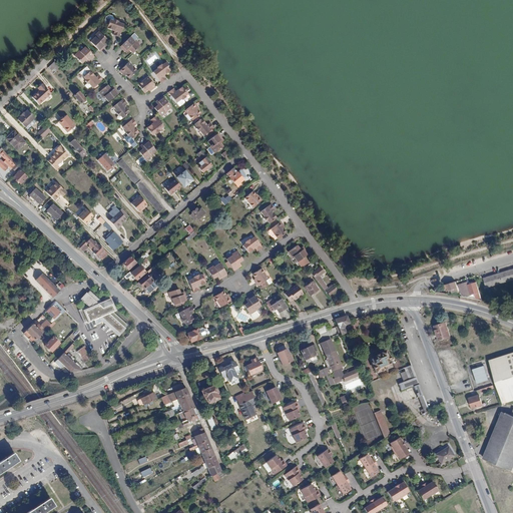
[(115,28),(114,30),(113,33),(119,36),(123,23),(118,21),(117,20),(114,19),(112,15),(109,14),(105,16),(103,22),(108,23),(107,27),(112,29),(112,28),(115,28)]
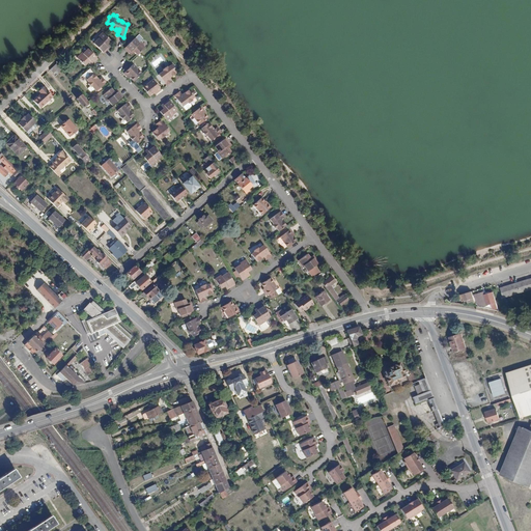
[(102,31),(95,37),(96,38),(92,43),(101,50),(103,52),(108,48),(105,45),(107,44),(110,40),(102,31)]
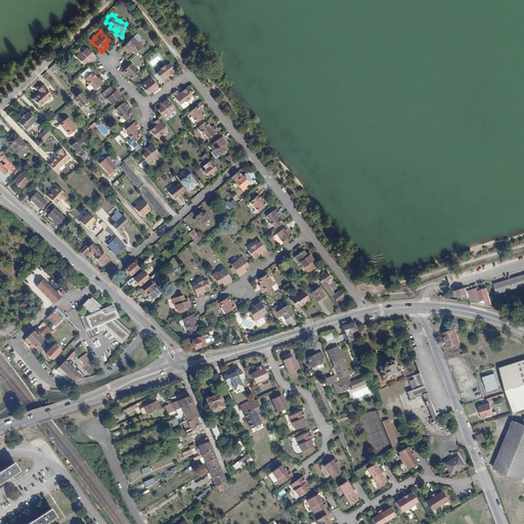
[(136,41),(133,37),(123,46),(128,51),(131,48),(132,50),(135,53),(137,51),(143,45),(138,39),(136,41)]
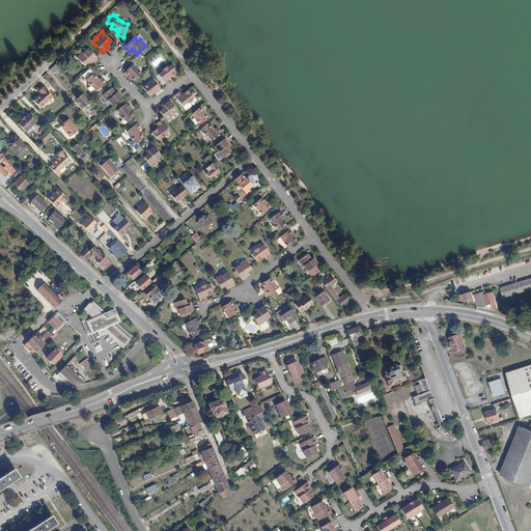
[(84,64),(86,62),(88,60),(91,63),(96,58),(96,57),(94,55),(87,48),(83,52),(82,51),(76,57),(84,64)]
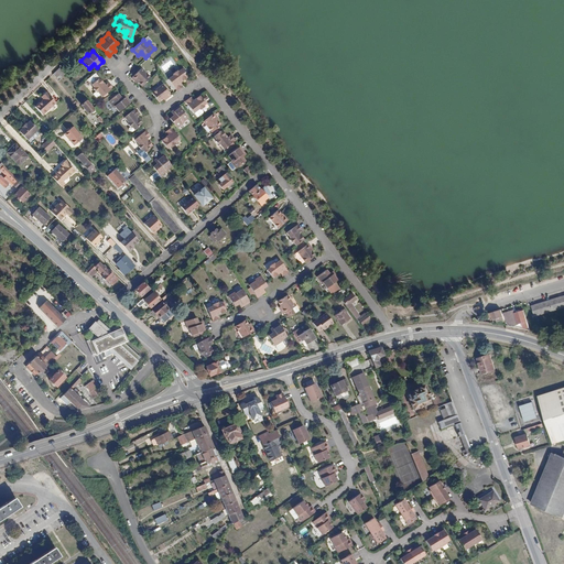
[(65,74),(60,67),(52,74),(55,78),(60,75),(61,77),(65,74)]
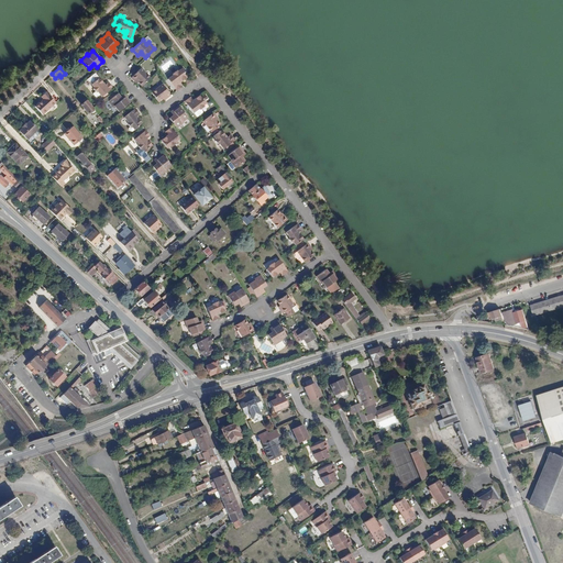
[(130,76),(133,79),(134,79),(136,81),(138,80),(141,85),(150,77),(141,67),(130,76)]
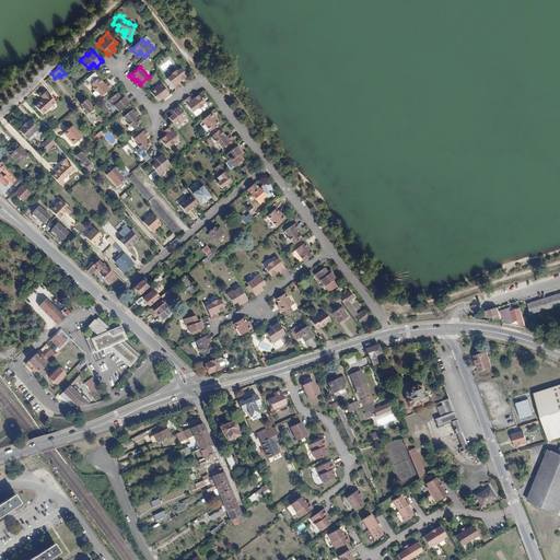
[(179,79),(181,80),(186,76),(179,68),(176,70),(175,70),(172,72),(172,73),(166,78),(175,89),(181,85),(178,81),(177,80),(179,79)]
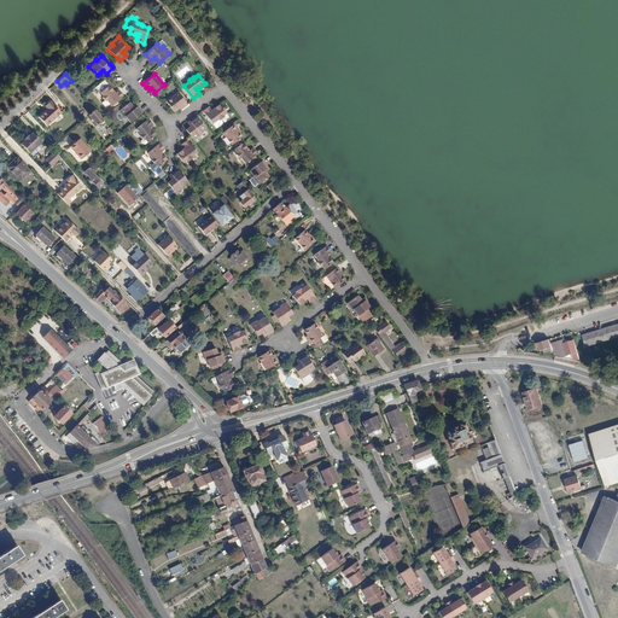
[(110,92),(111,89),(108,85),(99,92),(101,94),(101,97),(104,99),(105,100),(110,105),(122,95),(117,89),(114,92),(112,93),(110,92)]
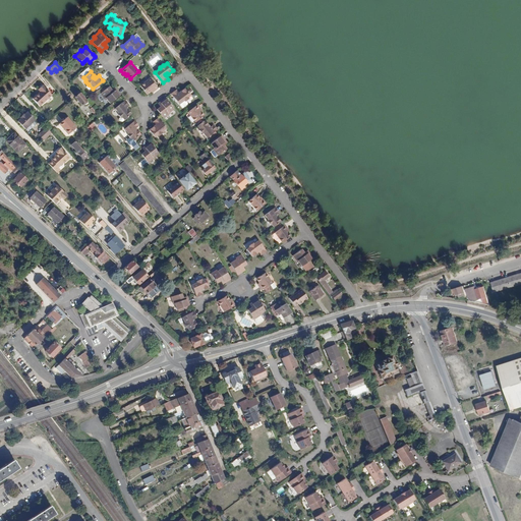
[(151,90),(151,91),(154,89),(154,90),(158,88),(151,77),(140,84),(147,93),(151,90)]
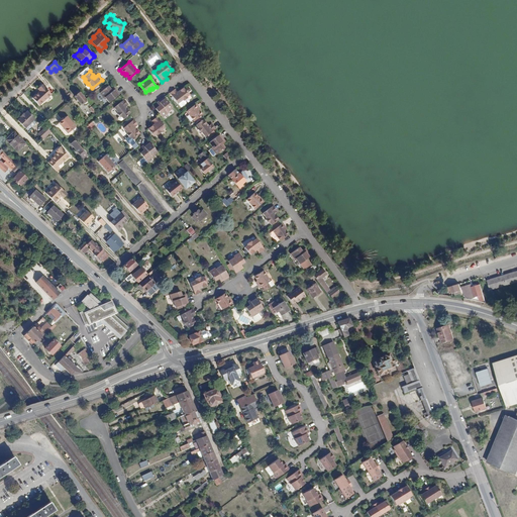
[(29,98),(38,106),(50,93),(41,85),(29,98)]
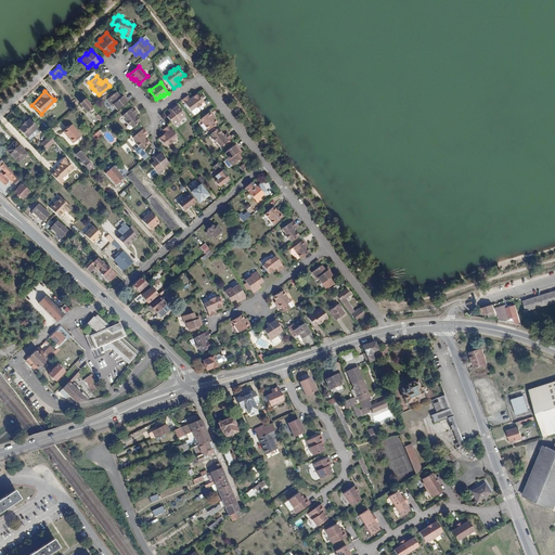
[(105,99),(111,106),(112,105),(116,110),(127,101),(123,94),(119,97),(118,95),(115,91),(105,99)]
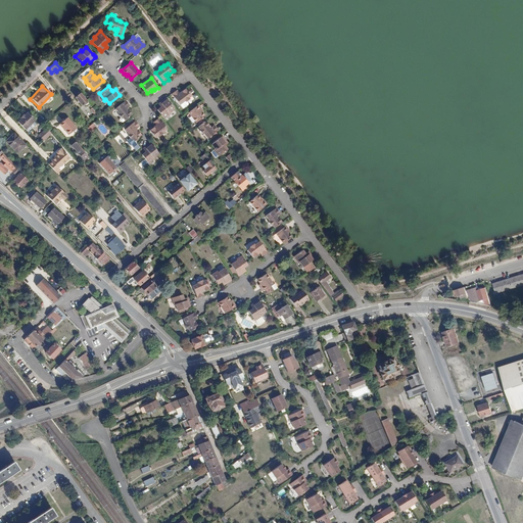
[(181,94),(180,93),(177,90),(172,94),(181,104),(185,101),(187,101),(189,99),(190,97),(192,95),(186,88),(182,91),(183,92),(181,94)]
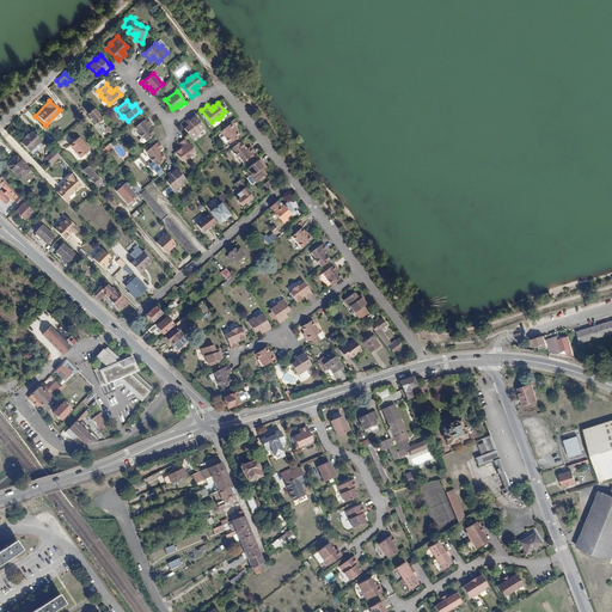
[(101,117),(92,106),(90,109),(91,111),(87,114),(96,124),(102,118),(101,117)]
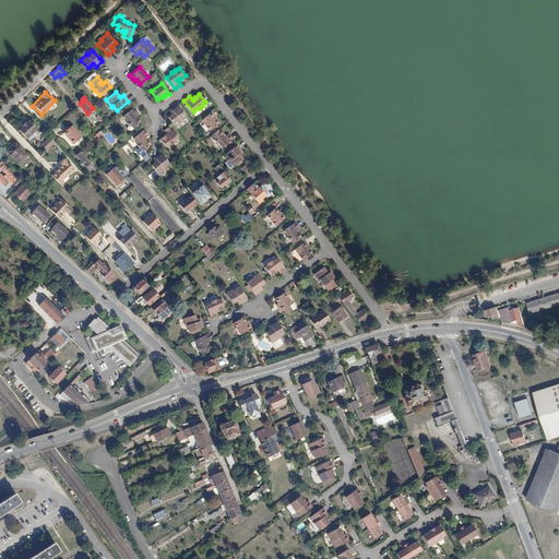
[(168,118),(176,128),(182,122),(181,121),(187,117),(177,105),(171,110),(174,114),(173,115),(168,118)]
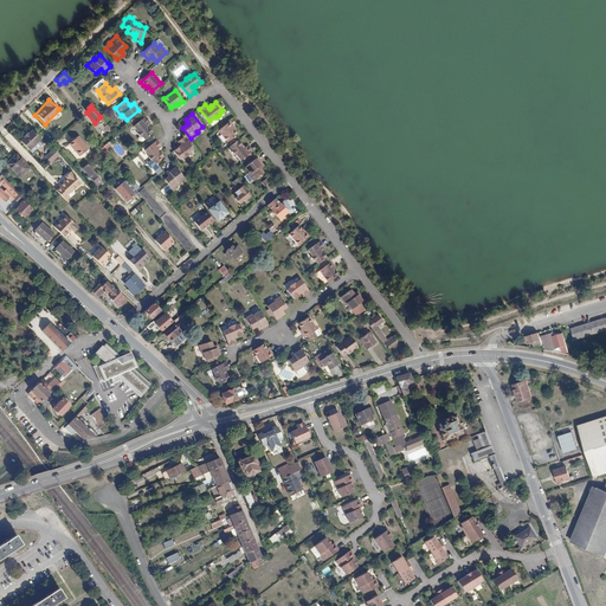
[(58,123),(55,127),(62,136),(71,128),(62,116),(56,121),(58,123)]
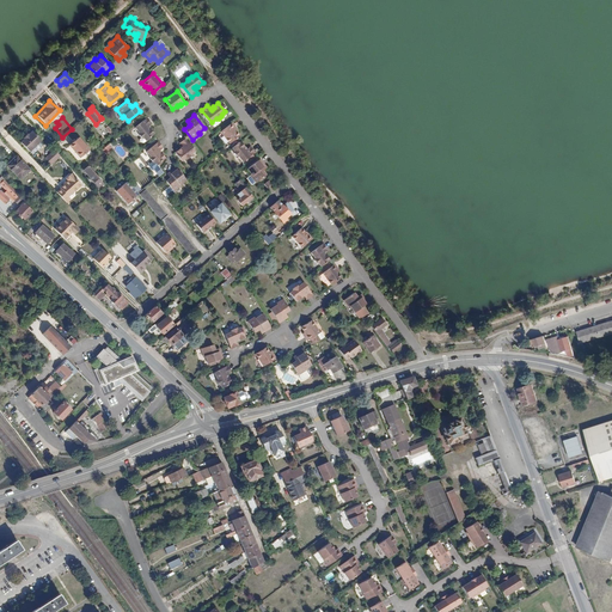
[(146,128),(147,127),(151,124),(146,118),(134,128),(138,133),(139,135),(141,138),(144,139),(145,141),(153,134),(150,129),(148,130),(146,128)]
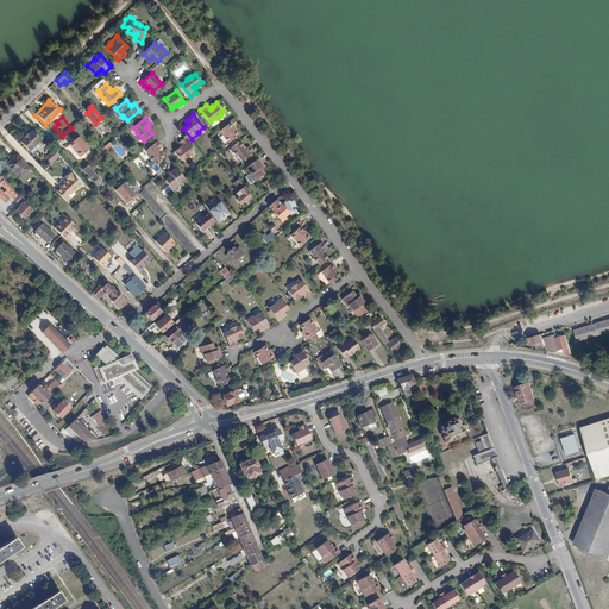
[(233,127),(234,126),(231,123),(220,131),(228,143),(238,136),(234,131),(236,130),(233,127)]
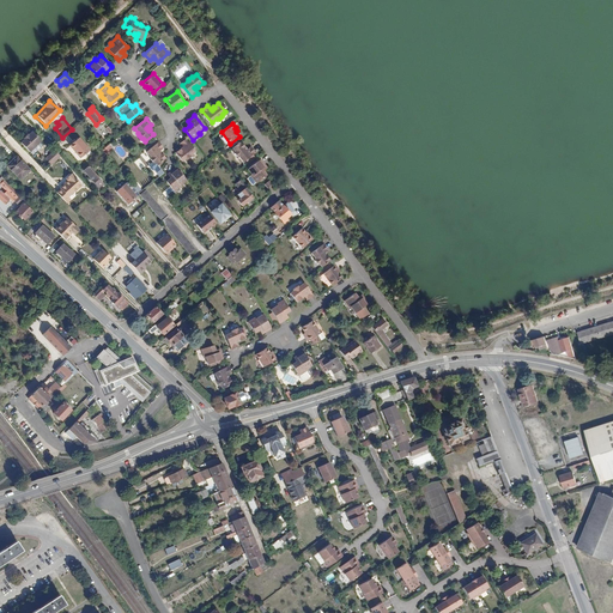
[(62,138),(55,128),(49,133),(58,141),(62,138)]
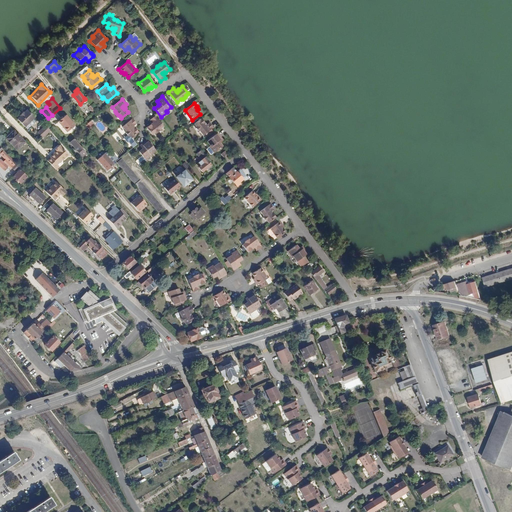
[(24,113),(23,112),(19,116),(20,116),(17,119),(24,127),(34,118),(27,110),(24,113)]
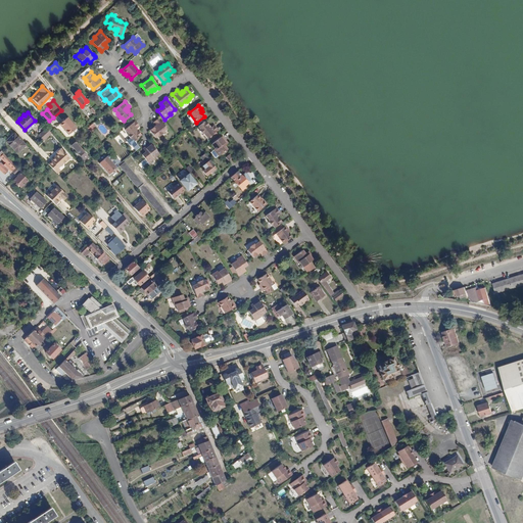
[(67,119),(60,125),(69,135),(77,129),(67,119)]
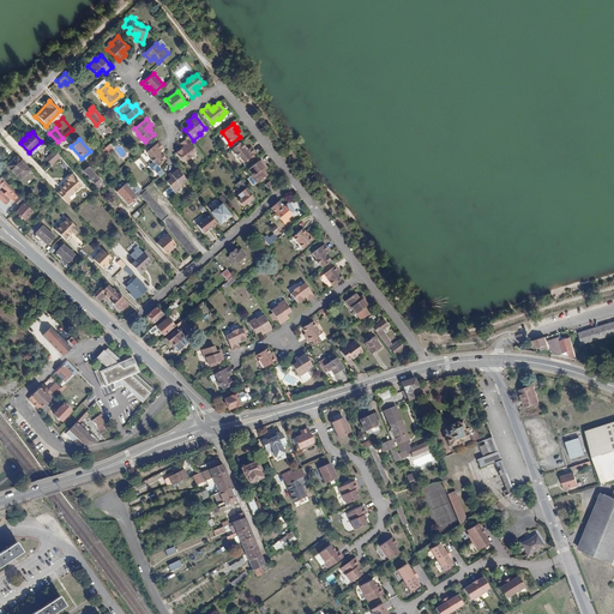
[(181,143),(184,148),(185,149),(182,151),(181,149),(175,154),(182,162),(186,160),(188,160),(190,158),(191,156),(196,151),(187,139),(181,143)]
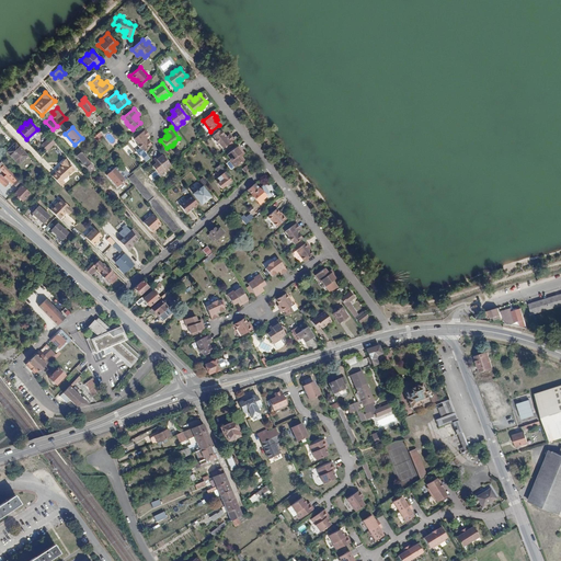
[(145,139),(146,138),(149,136),(145,130),(134,139),(137,144),(137,146),(138,148),(140,149),(144,151),(151,146),(150,144),(148,140),(146,141),(145,139)]
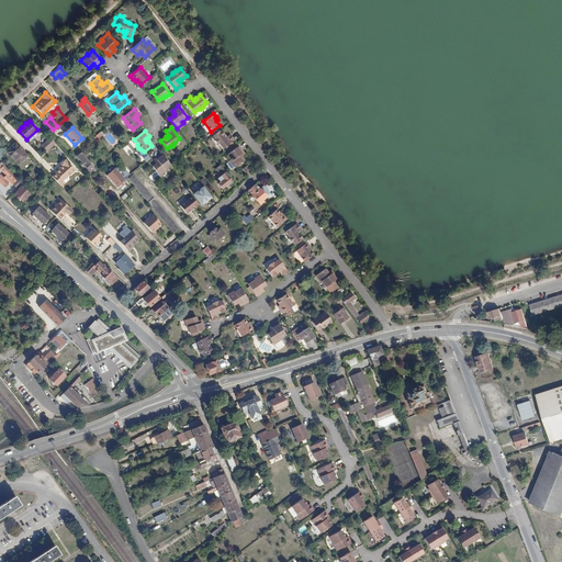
[(229,135),(226,138),(224,139),(223,137),(224,136),(221,131),(212,137),(214,139),(214,142),(216,144),(218,145),(222,149),(234,141),(229,135)]
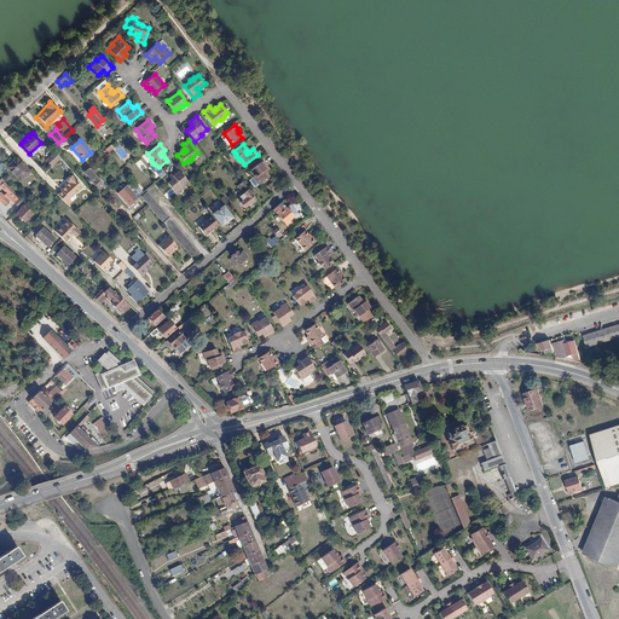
[(106,156),(114,150),(110,145),(103,150),(106,156)]
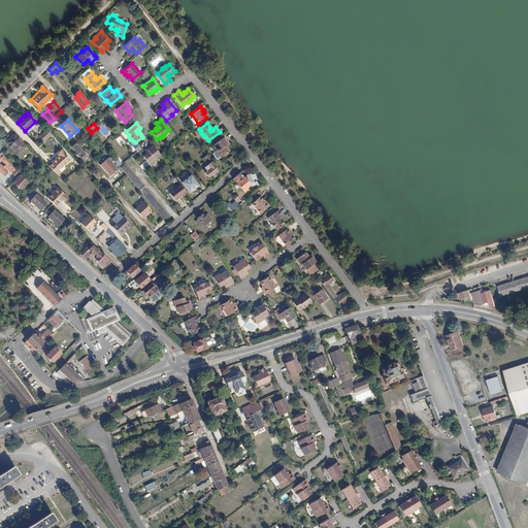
[(70,136),(61,126),(60,127),(69,137),(70,136)]
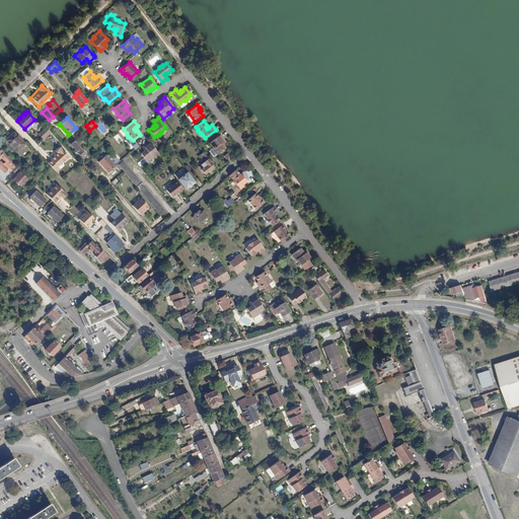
[(38,135),(43,140),(51,133),(46,127),(38,135)]
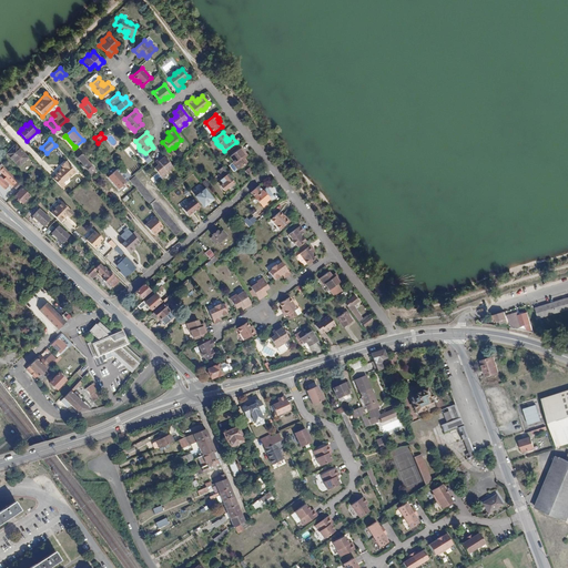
[(27,159),(13,144),(4,152),(18,166),(27,159)]
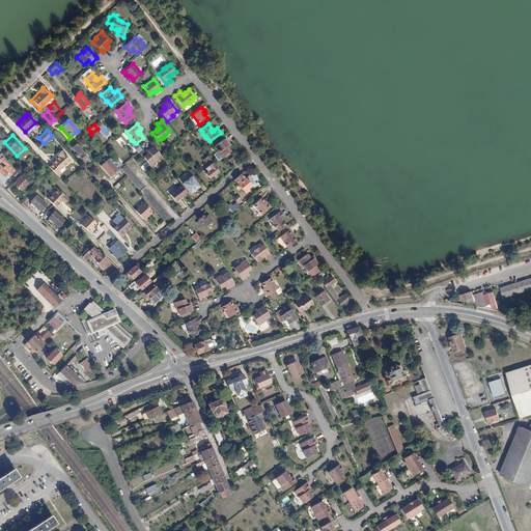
[(225,139),(215,147),(218,151),(217,152),(222,160),(231,152),(228,149),(227,147),(230,145),(225,139)]
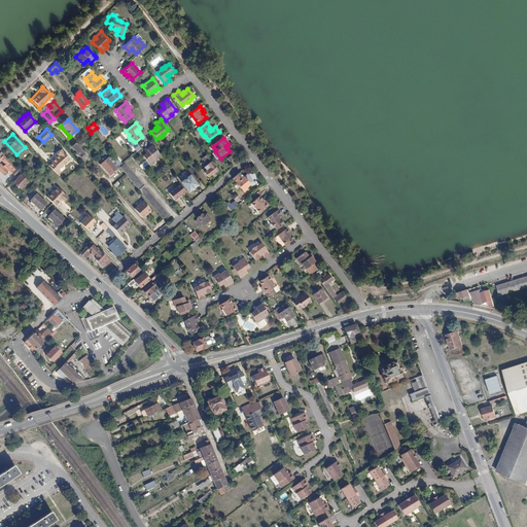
[(90,157),(76,143),(72,147),(76,152),(84,162),(90,157)]
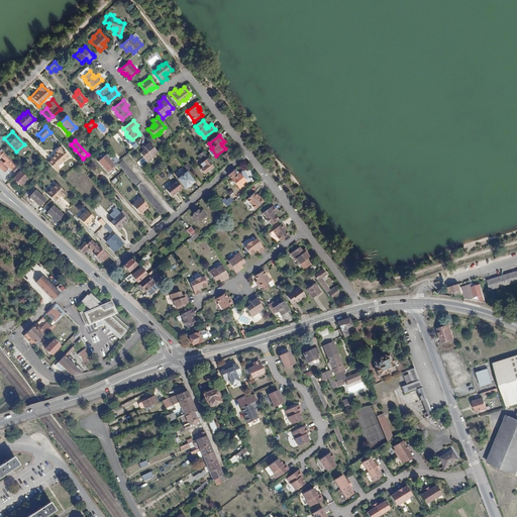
[(145,148),(143,150),(140,152),(146,162),(153,157),(152,156),(157,152),(148,141),(142,145),(145,148)]
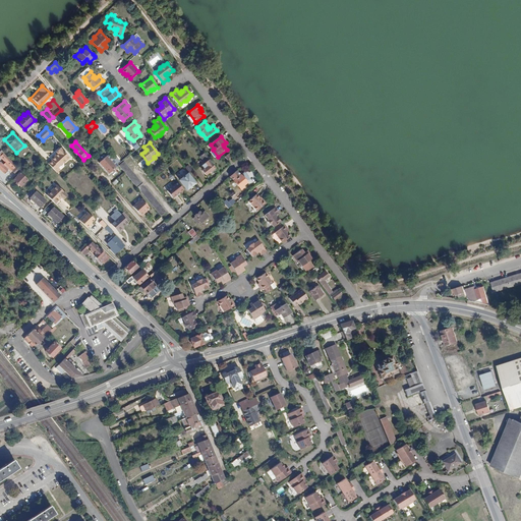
[(51,161),(48,164),(51,167),(56,173),(59,170),(57,167),(62,163),(63,163),(68,158),(59,149),(55,152),(57,154),(51,160),(51,161)]
